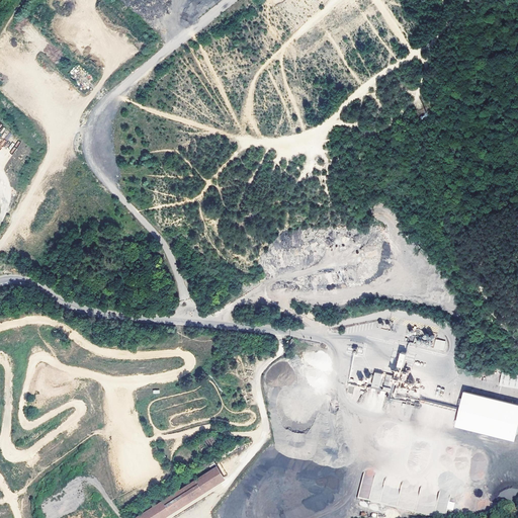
[(7,142),(12,135),(7,130),(1,137),(7,142)]
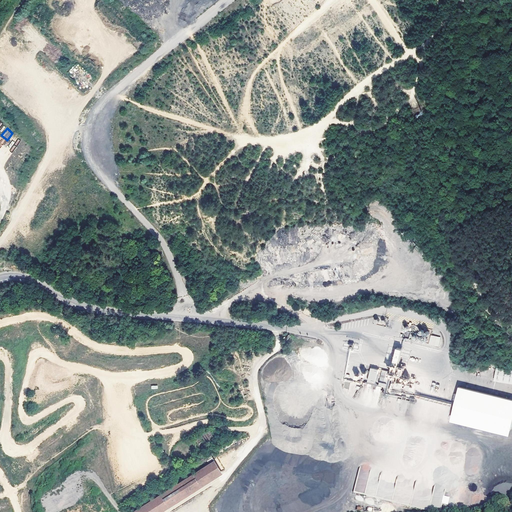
[(429,340),(428,331),(418,331),(417,326),(412,326),(412,333),(409,333),(409,338),(415,338),(415,341),(429,340)]
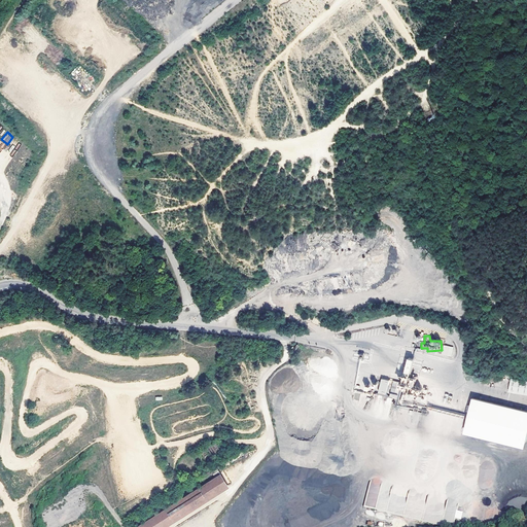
[(443,345),(441,355),(451,357),(453,347),(443,345)]
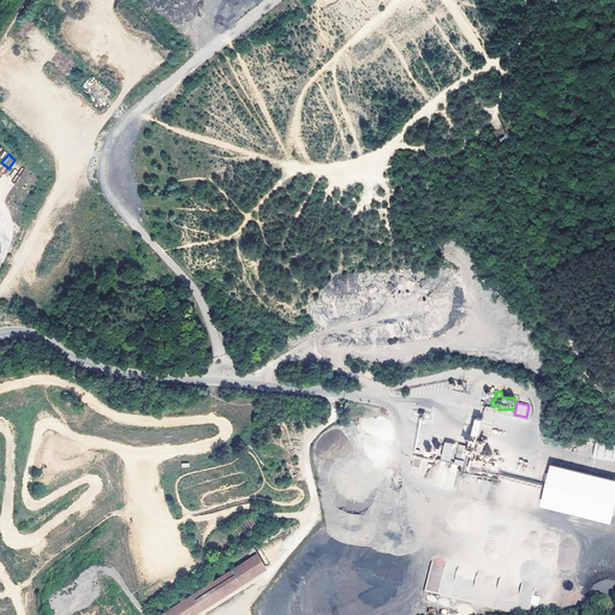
[(478,440),(481,421),(473,419),(472,434),(464,433),(463,439),(478,440)]
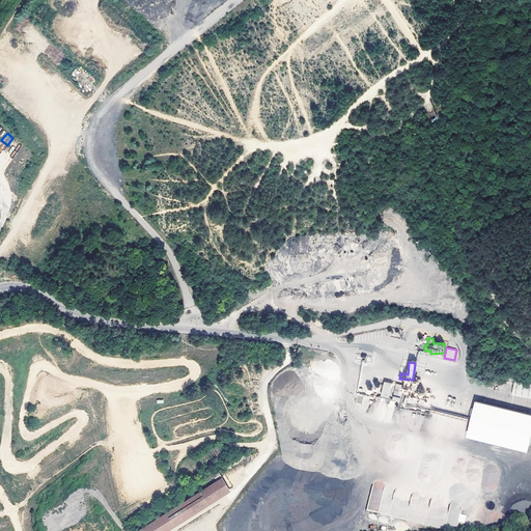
[(393,384),(385,382),(382,396),(390,398),(393,384)]
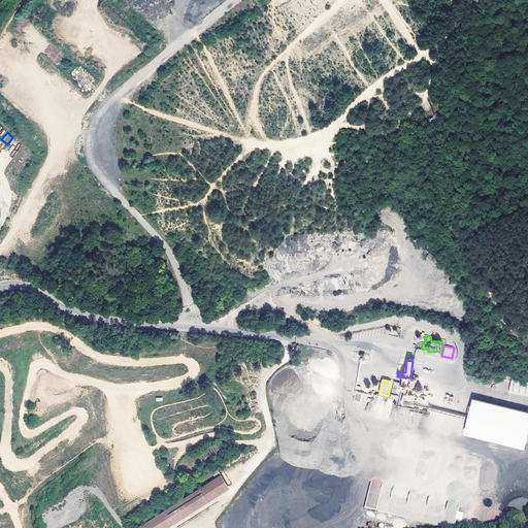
[(527,382),(513,380),(510,393),(527,395),(527,382)]
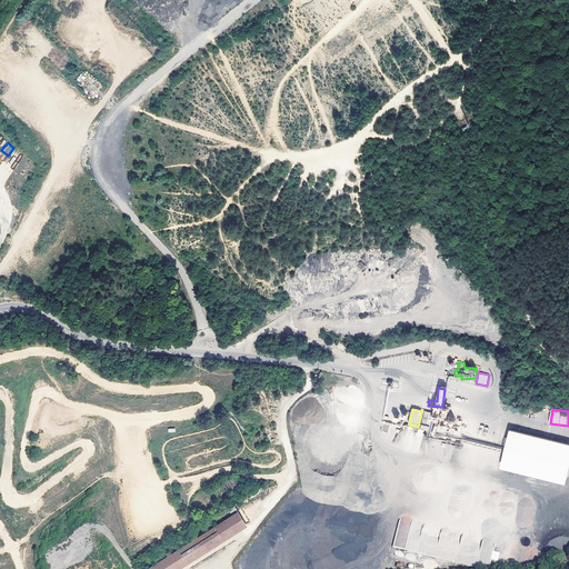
[(429,425),(430,412),(422,411),(421,429),(429,430),(429,425)]
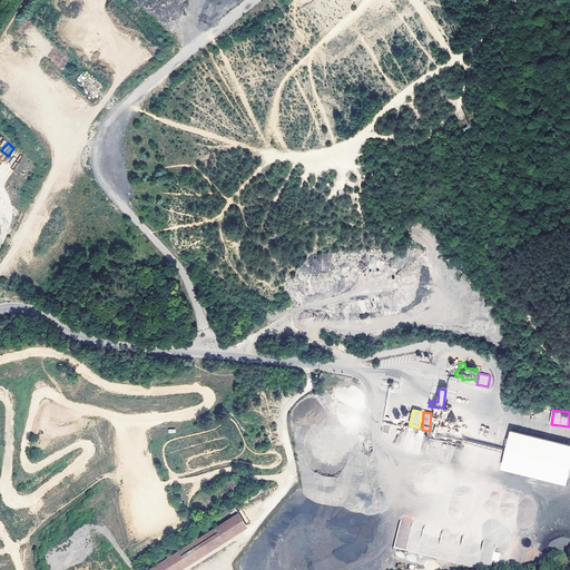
[(510,431),(500,429),(497,443),(508,445),(510,431)]
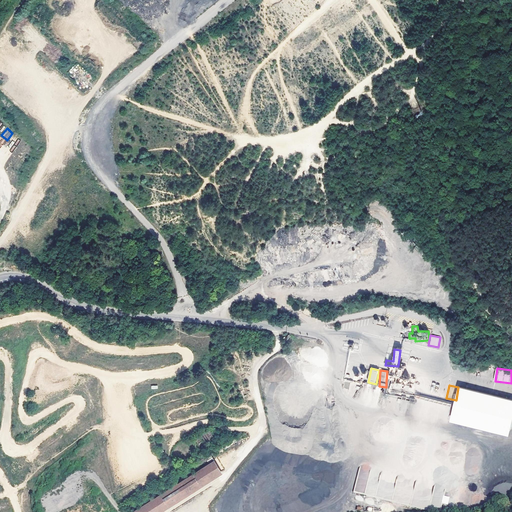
[(511,423),(511,399),(459,387),(451,421),(509,435),(511,423)]
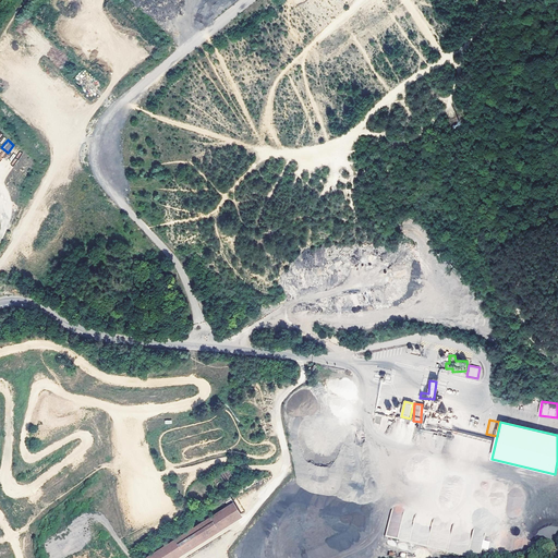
[(231,498),(140,557),(172,557),(241,513),(231,498)]
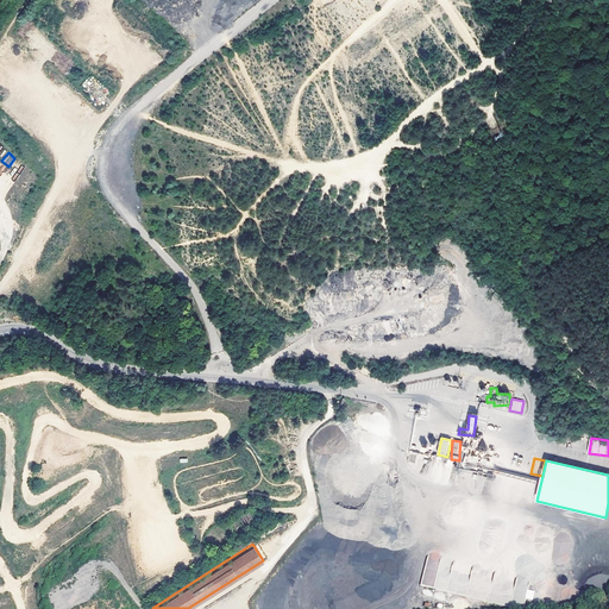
[(433,588),(437,570),(425,567),(421,584),(433,588)]
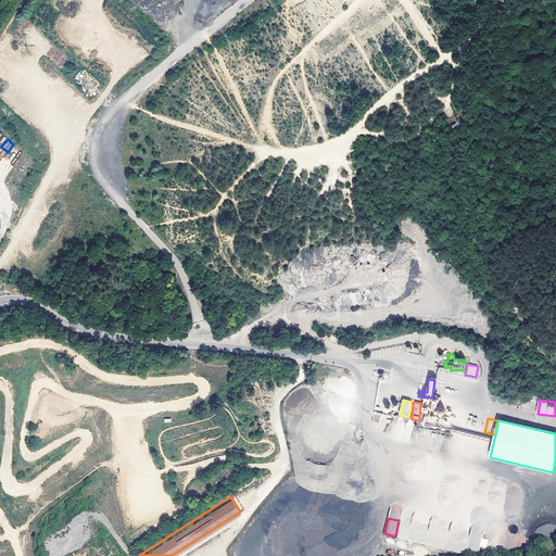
[(474,526),(472,526),(472,531),(469,542),(468,530),(467,535),(460,533),(462,541),(456,541),(456,536),(452,535),(447,546),(452,546),(452,551),(455,552),(479,552),(480,547),(485,547),(489,540),(481,538),(481,533),(483,530),(474,526)]
